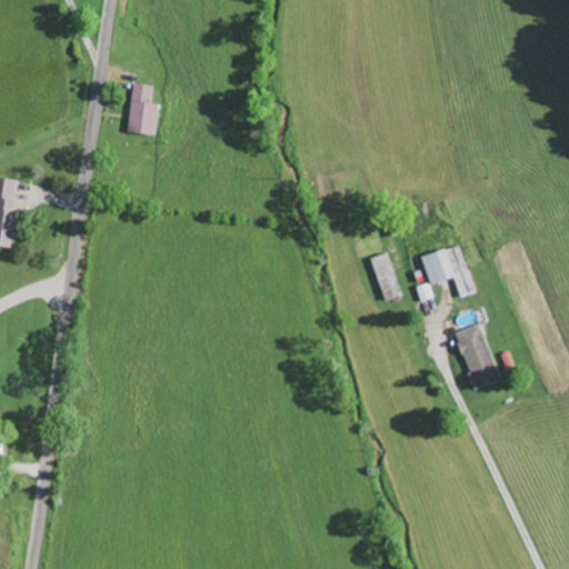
[(156,103),(158,88),(137,85),(129,132),(160,137),(165,105),(156,103)]
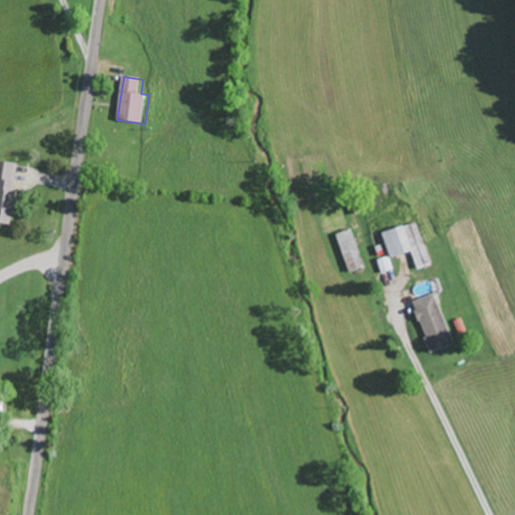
[(21,164),(0,161),(0,222),(14,224),(21,164)]
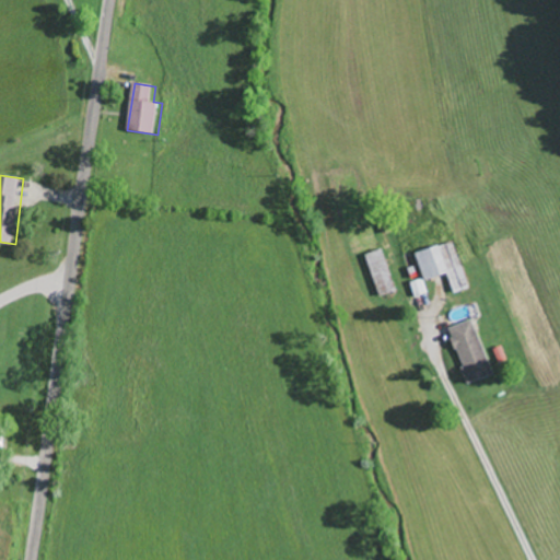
[(416,254),(426,281),(448,273),(455,292),(468,288),(453,242),(416,254)]
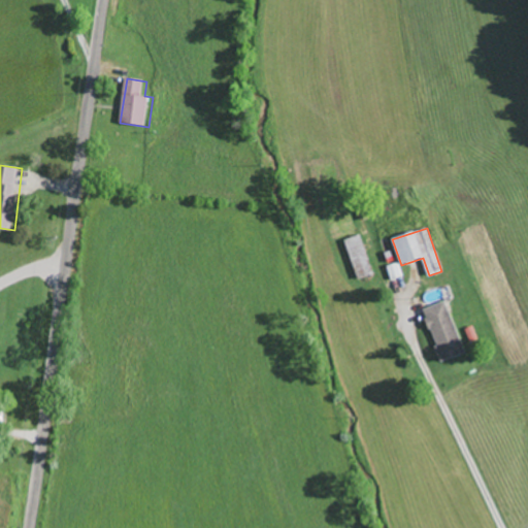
[(357,279),(374,274),(362,235),(343,240),(357,279)]
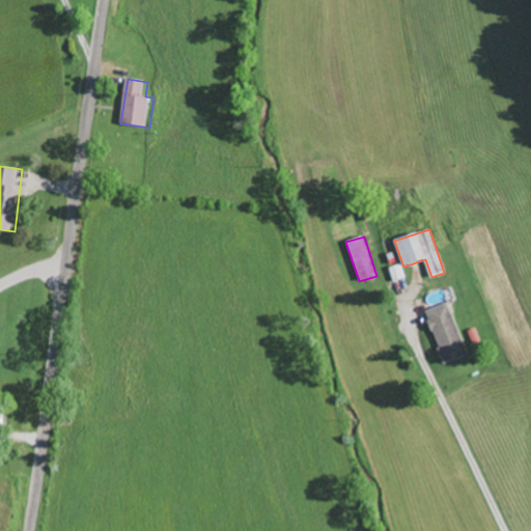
[(428,310),(445,362),(468,355),(451,303),(428,310)]
